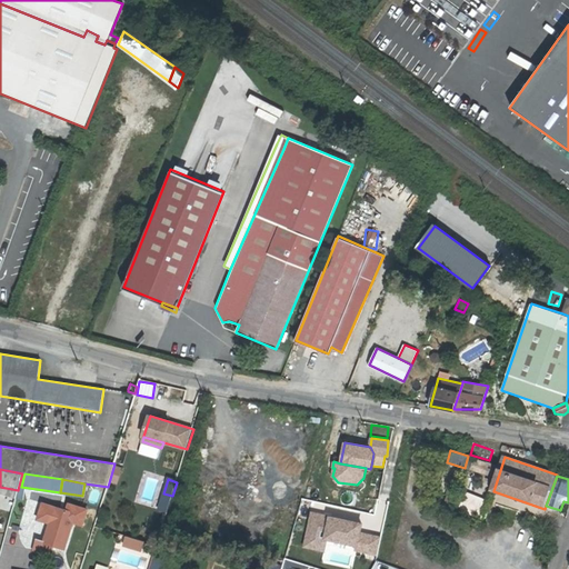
[(476,519),(485,499),(462,490),(453,509),(476,519)]
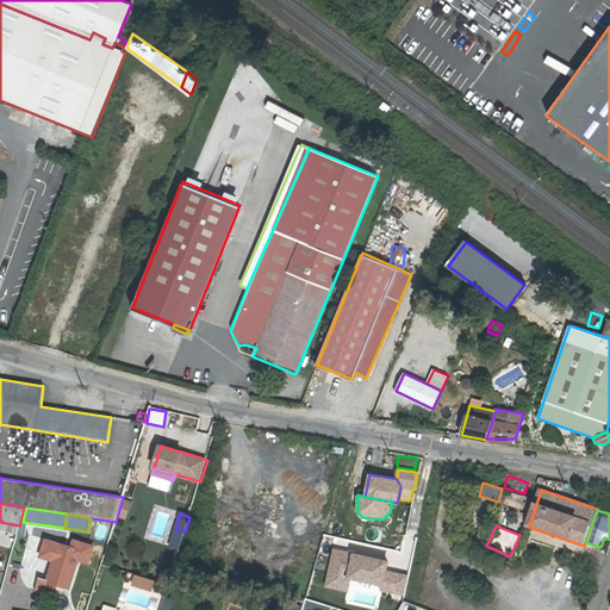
[(180,547),(185,531),(175,529),(170,545),(180,547)]
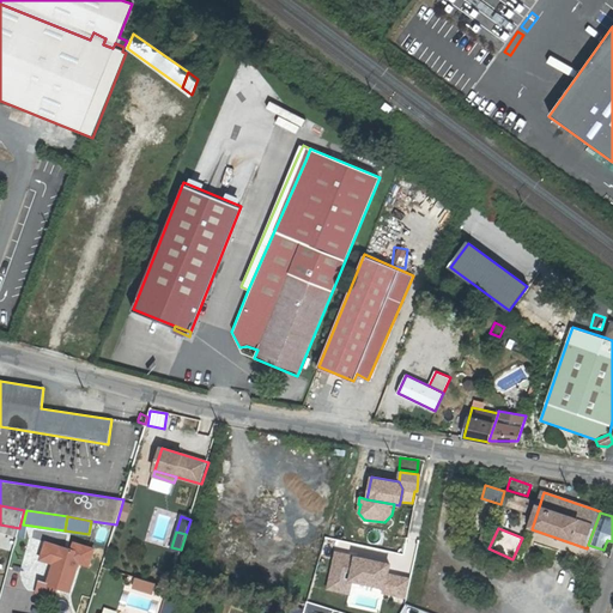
[(62,547),(47,542),(41,559),(58,564),(62,547)]
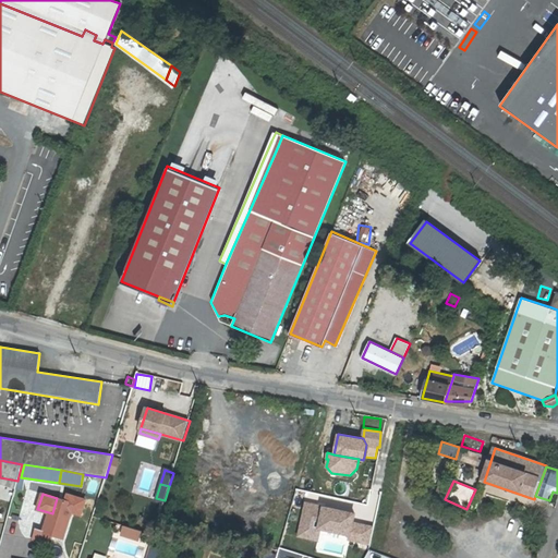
[(79,514),(84,500),(65,494),(64,500),(77,505),(74,513),(79,514)]
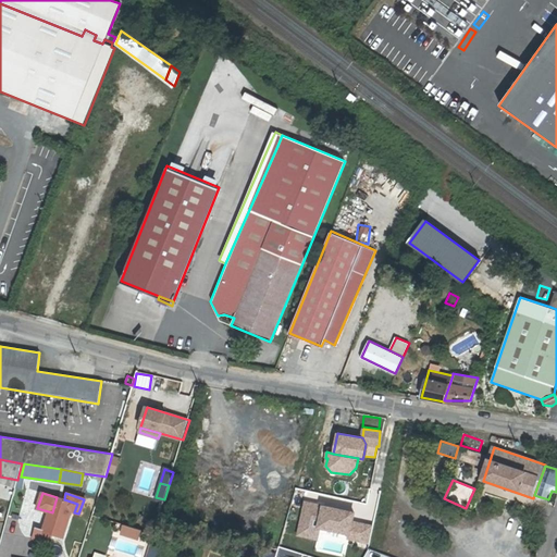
[(52,512),(46,532),(35,529),(32,540),(50,542),(52,534),(66,539),(74,512),(77,504),(64,499),(57,497),(52,512)]
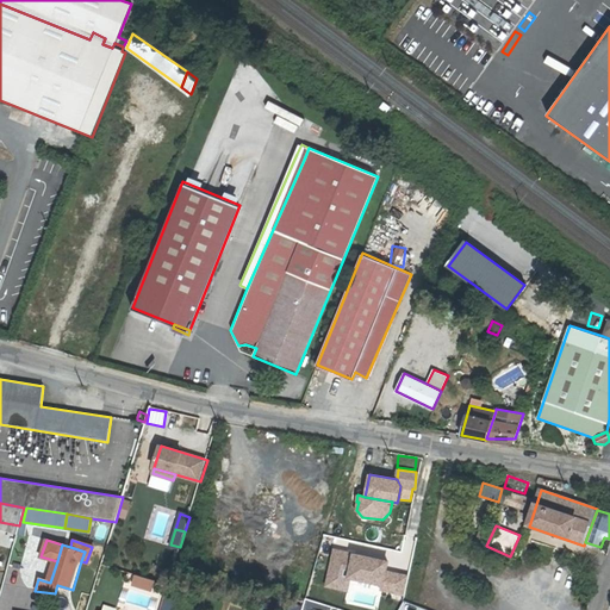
[(348,592),(350,578),(348,578),(353,553),(334,549),(325,586),(348,592)]
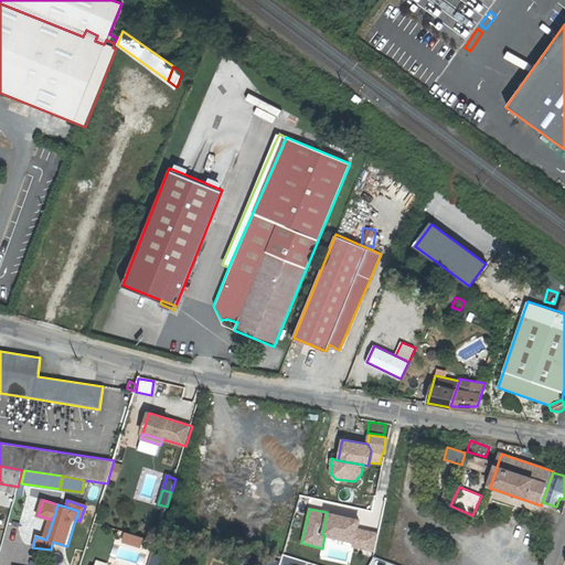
[(360,520),(327,512),(322,535),(324,535),(353,542),(355,542),(358,529),(360,520)]
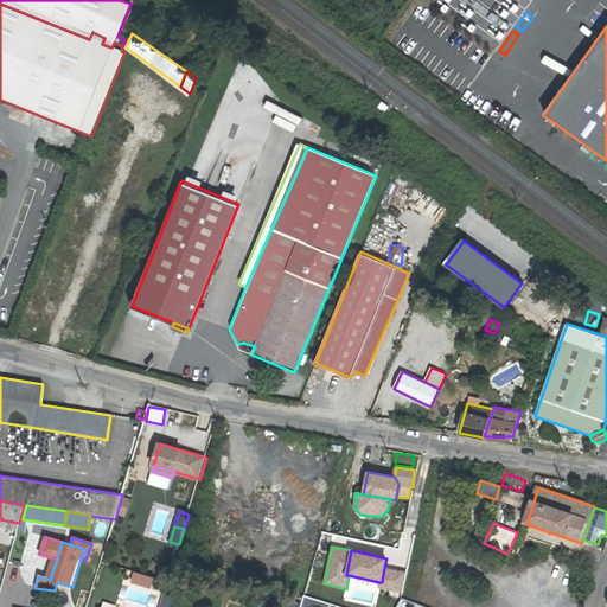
[(406,573),(384,568),(382,582),(379,582),(378,587),(401,592),(406,573)]
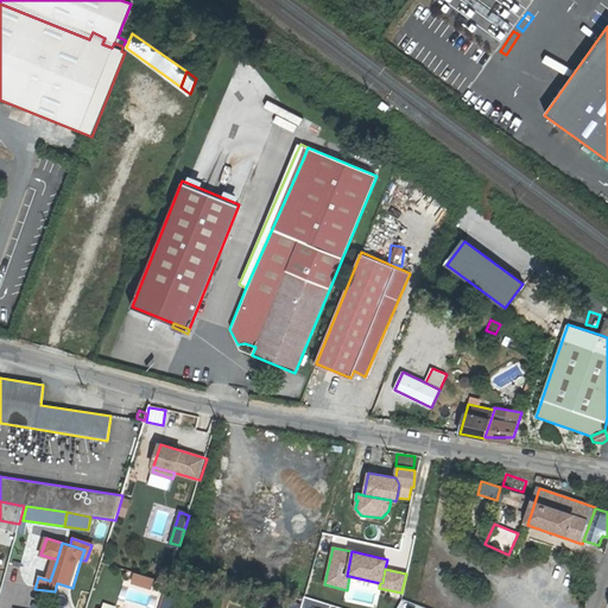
[(154,578),(137,572),(133,582),(151,588),(154,578)]
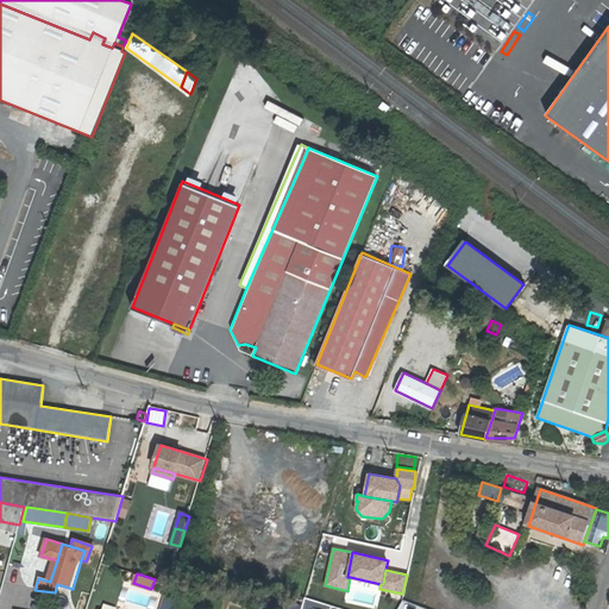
[(169,608),(173,596),(162,592),(157,608),(169,608)]
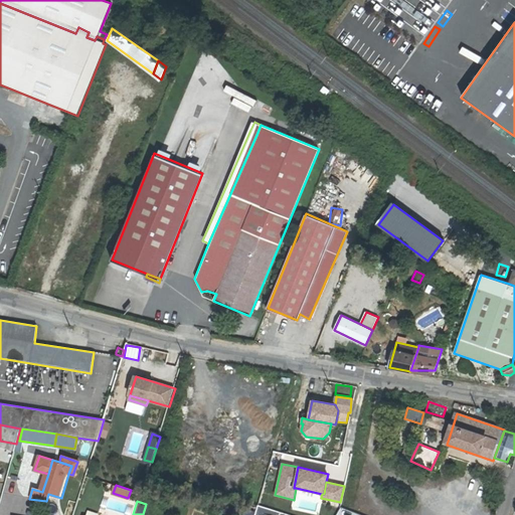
All buildings are outlined.
